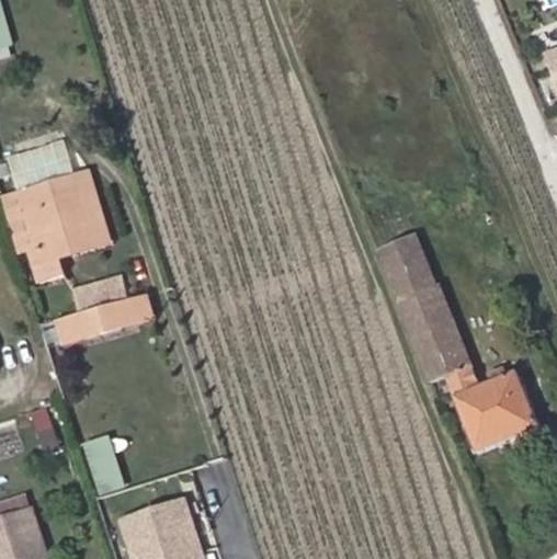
[(0,47),(9,45),(0,13),(0,47)]
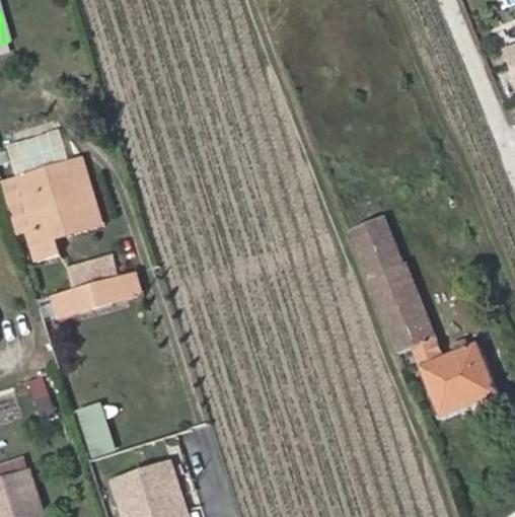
[(514,45),(506,49),(514,70),(514,45)]
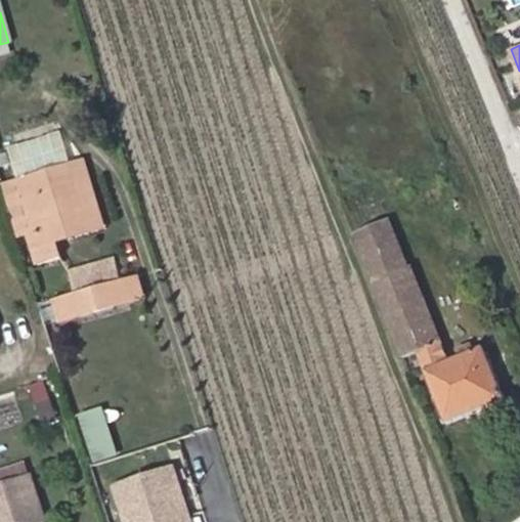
[(83,157),(33,172),(38,188),(71,178),(82,215),(49,225),(54,242),(104,226),(83,157)]
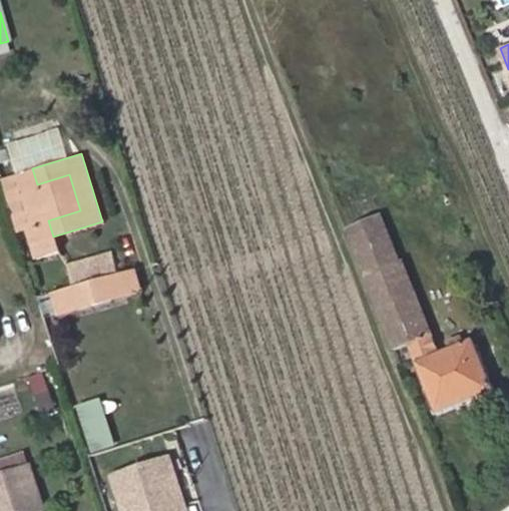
[(80,210),(69,174),(37,184),(32,168),(0,177),(16,230),(24,228),(32,258),(58,249),(53,236),(48,220),(80,210)]
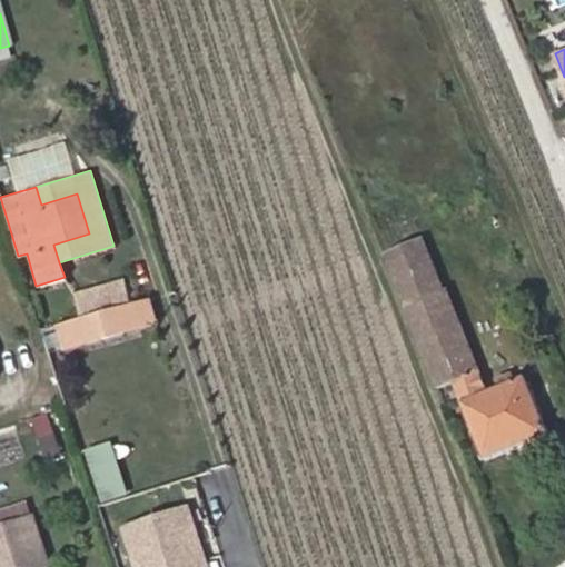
[(384,254),(404,302),(440,288),(420,237),(384,254)]
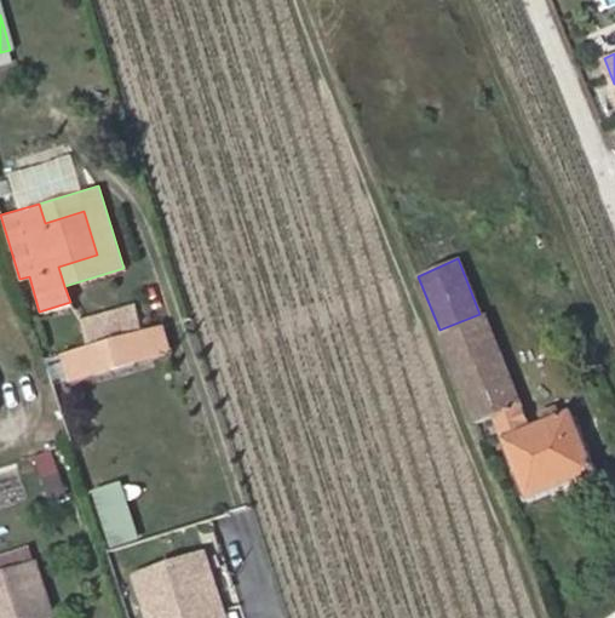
[(133,333),(141,331),(134,307),(80,322),(87,347),(133,333)]
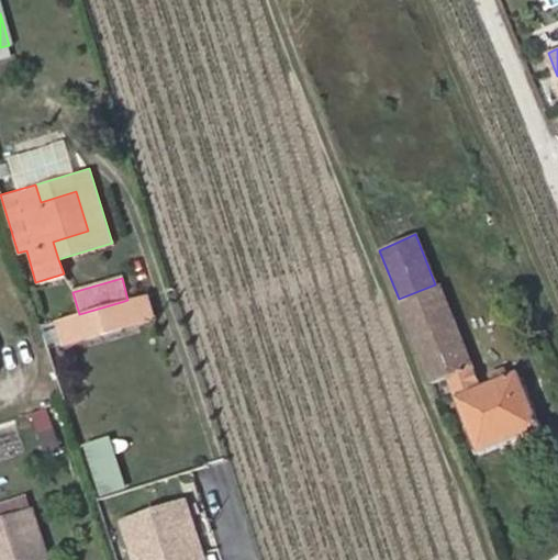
[(478,384),(437,282),(435,284),(399,299),(397,300),(431,382),(446,376),(454,394),(478,384)]
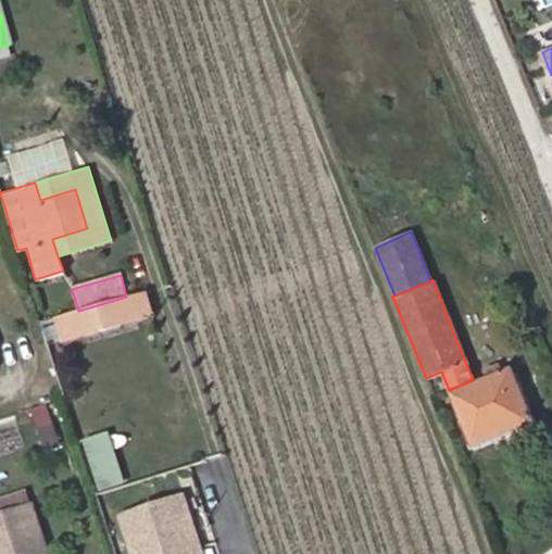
[(61,315),(66,332),(148,307),(142,291),(126,297),(120,299),(78,311),(61,315)]
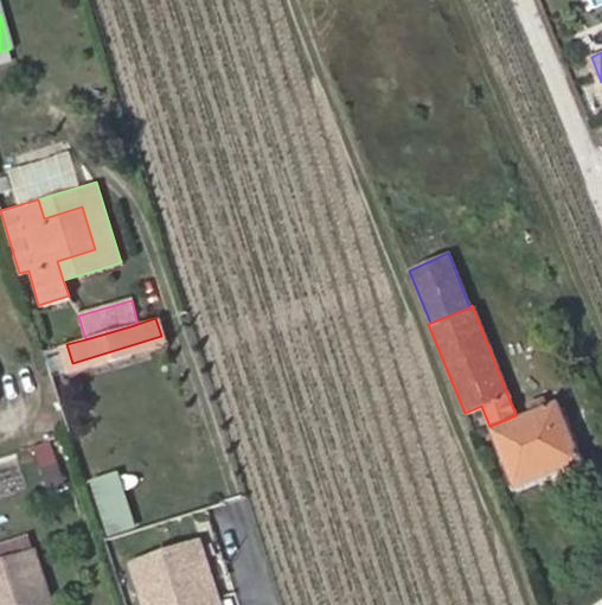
[(488,427),(513,488),(582,460),(557,399),(545,403),(542,395),(526,402),(530,409),(516,415),(490,426),(488,427)]
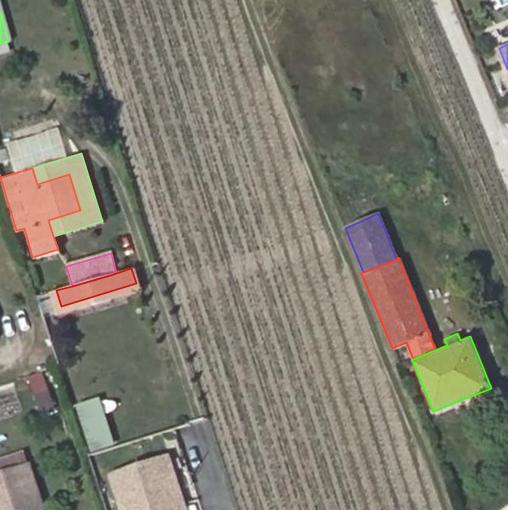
[(34,413),(51,407),(38,371),(22,377),(34,413)]
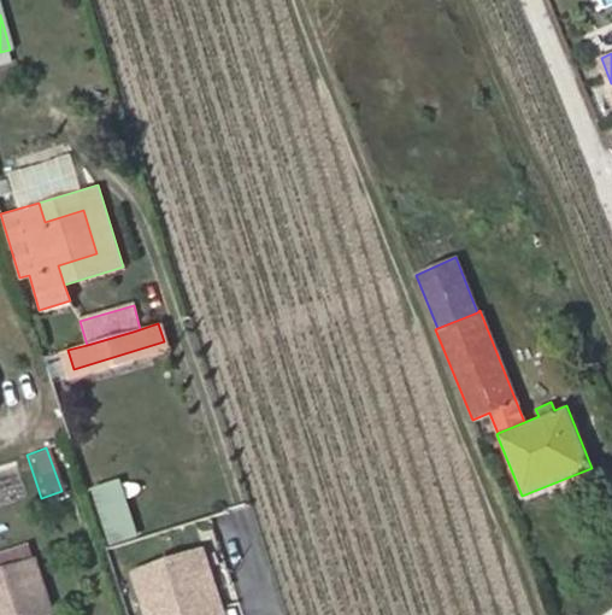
[(115,478),(83,487),(101,545),(133,537),(115,478)]
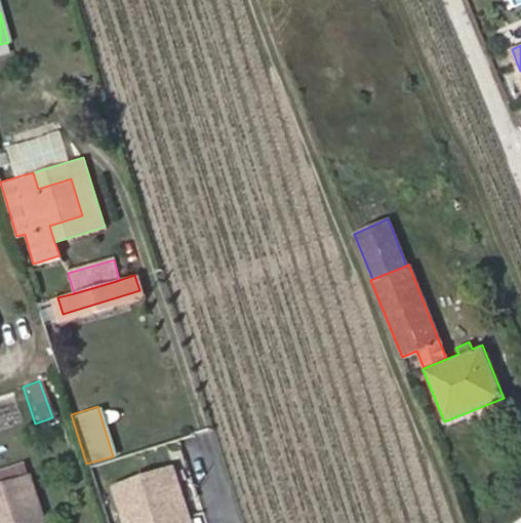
[(0,478),(22,472),(18,460),(0,467),(0,478)]
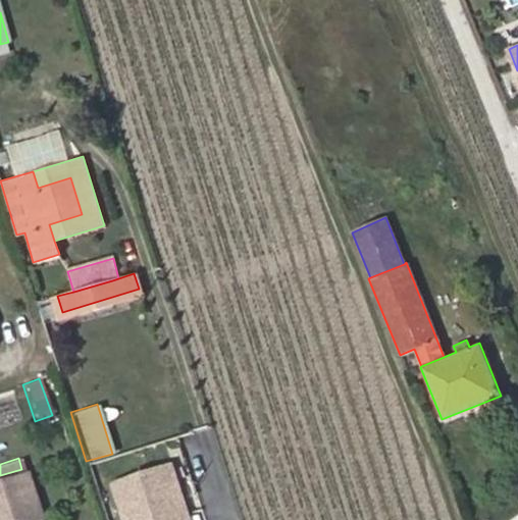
[(187,519),(168,461),(157,465),(174,519),(187,519)]
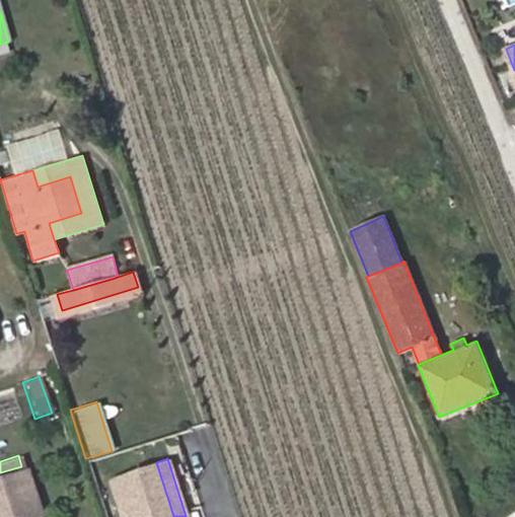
[(173,516),(156,462),(108,477),(121,516),(173,516)]
